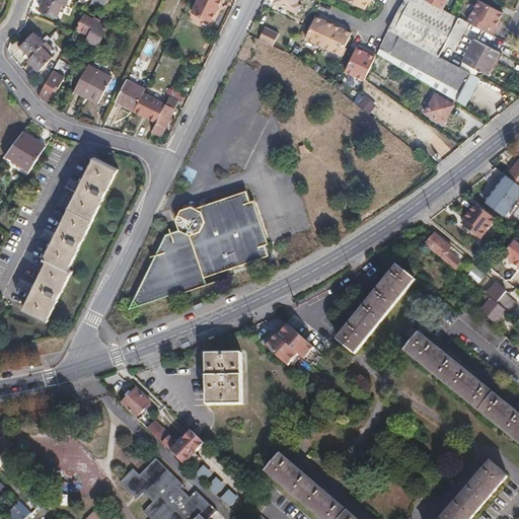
[(57,0),(45,0),(42,10),(57,17),(63,3),(57,0)]
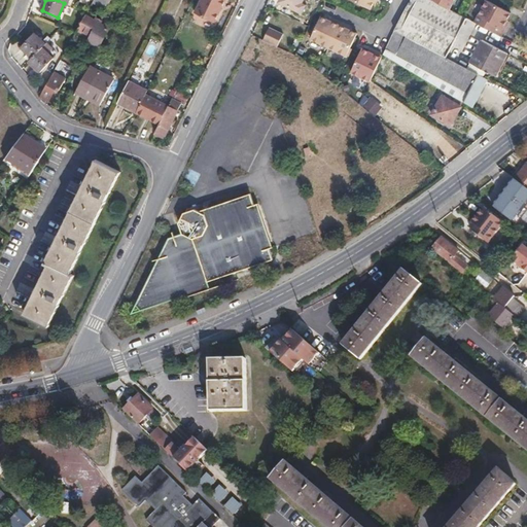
[(94,0),(94,1),(106,8),(110,0),(94,0)]
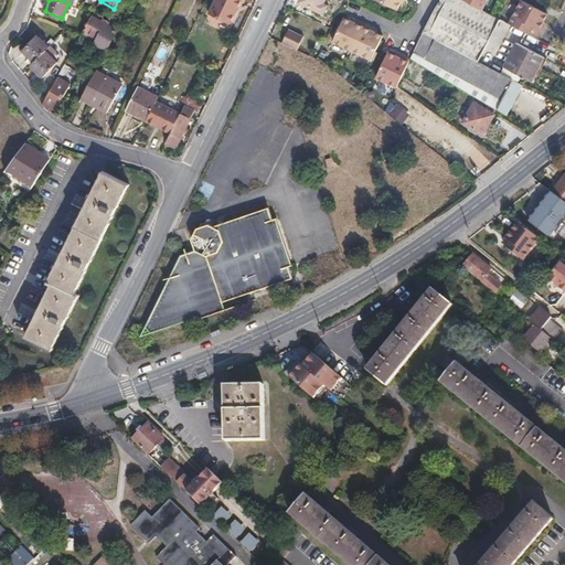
[(211,0),(206,11),(227,22),(238,0),(211,0)]
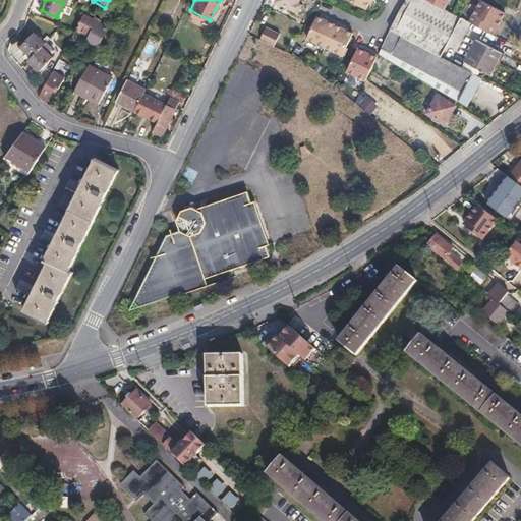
[(220,0),(210,20),(214,22),(224,0),(220,0)]
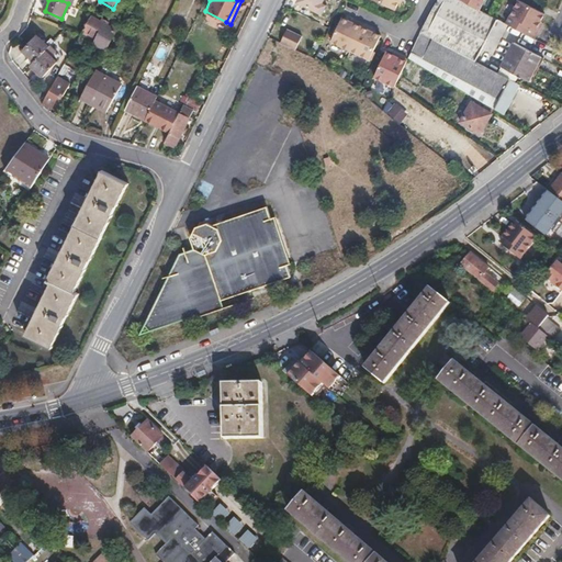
[(463,0),(437,0),(420,32),(476,62),(497,18),(463,0)]
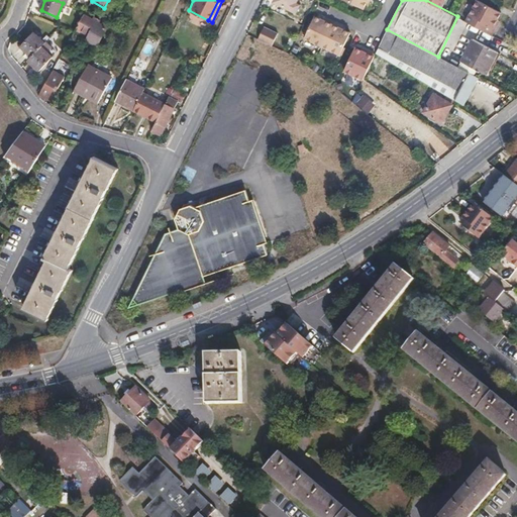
[(483,0),(476,0),(467,19),(492,32),(500,18),(498,17),(502,10),(483,0)]
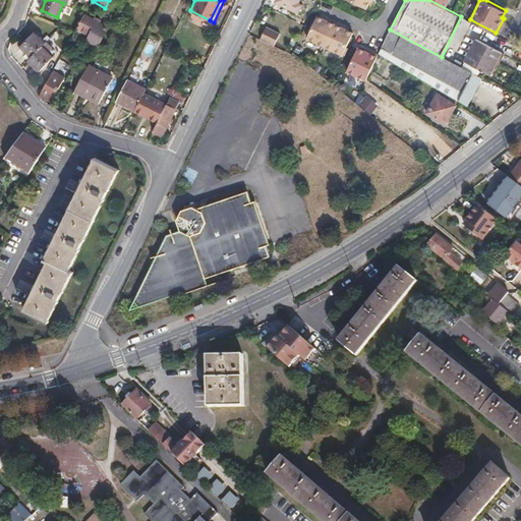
[(84,14),(76,31),(90,38),(90,39),(98,43),(107,27),(84,14)]
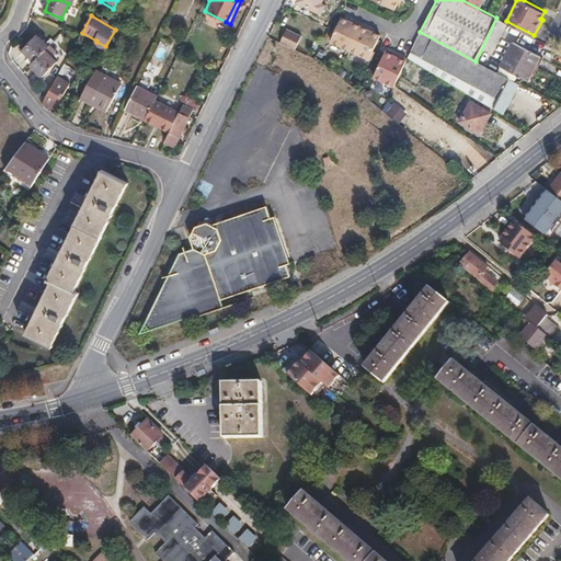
[(343,15),(332,38),(370,56),(381,33),(375,30),(376,27),(373,26),(353,18),(350,16),(348,18),(343,15)]
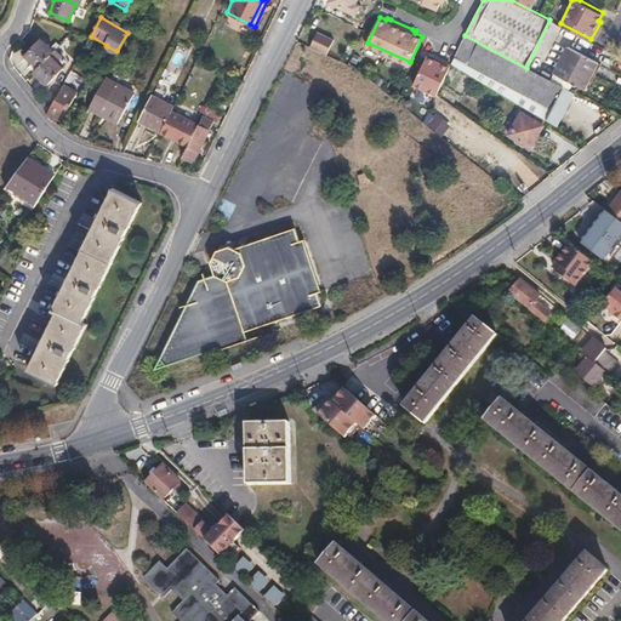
[(318,33),(311,47),(313,49),(314,50),(326,56),(335,40),(318,33)]
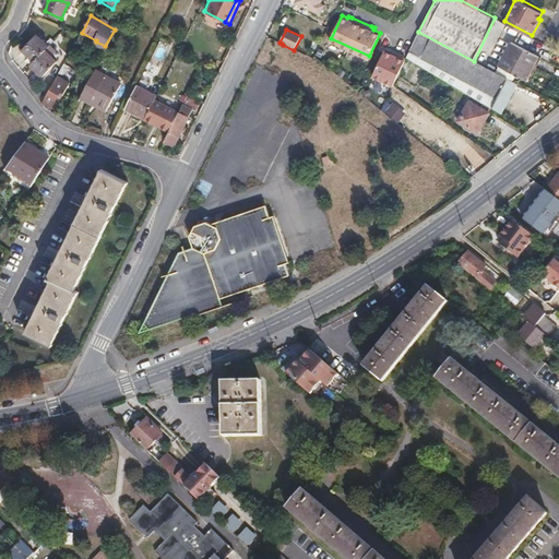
[(418,32),(406,57),(438,74),(441,69),(461,80),(460,82),(466,86),(468,83),(491,96),(491,97),(496,99),(503,85),(513,91),(518,83),(474,61),(418,32)]
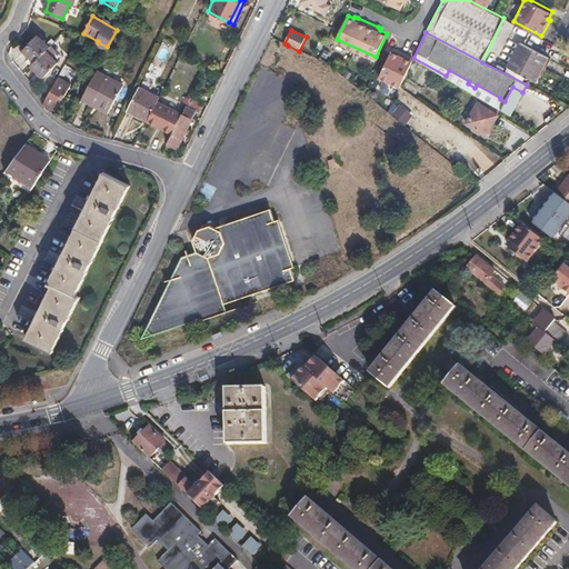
[(36,62),(45,51),(49,47),(37,36),(23,51),(36,62)]
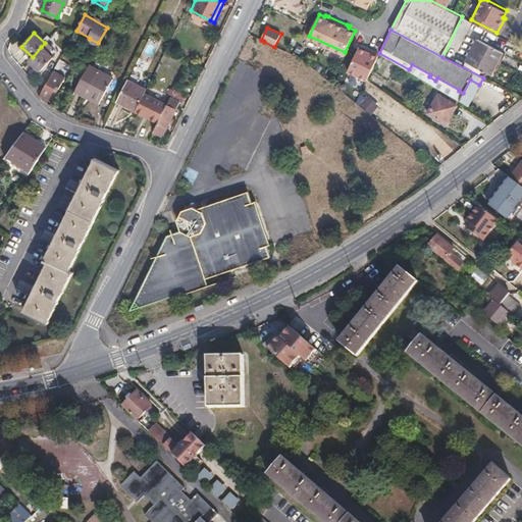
[(478,39),(466,61),(490,74),(503,52),(478,39)]
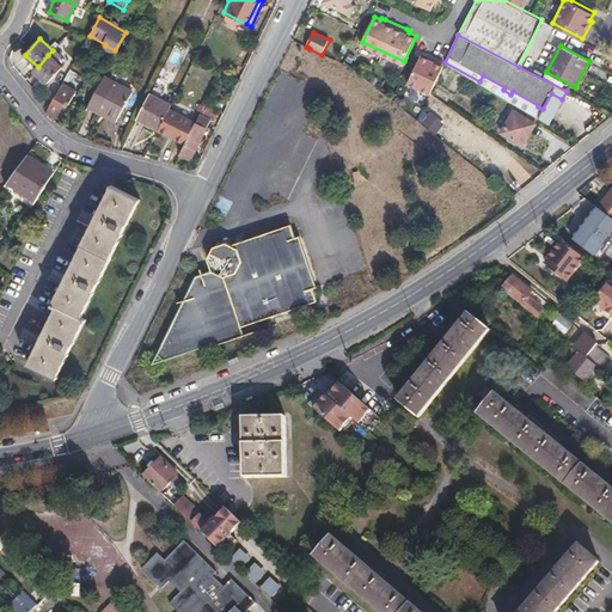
[(409,80),(432,91),(445,62),(430,55),(429,56),(422,53),(409,80)]
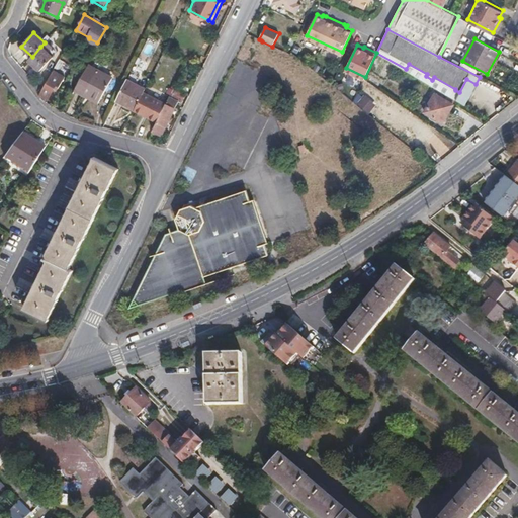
[(32,57),(29,60),(40,71),(53,57),(40,47),(32,57)]
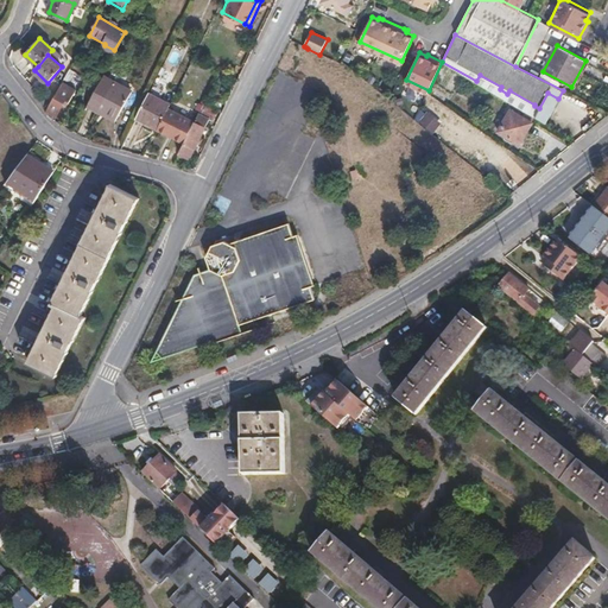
[(105,75),(88,105),(116,120),(132,90),(115,82),(114,81),(105,75)]
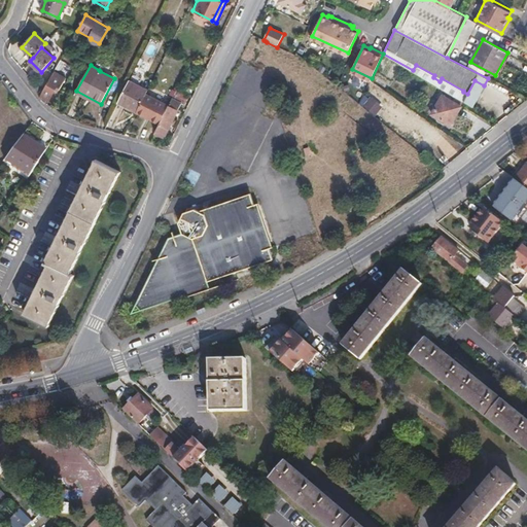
[(416,65),(413,70),(472,106),(484,85),(475,80),(467,94),(463,92),(463,91),(442,78),(440,81),(433,77),(434,75),(416,65)]
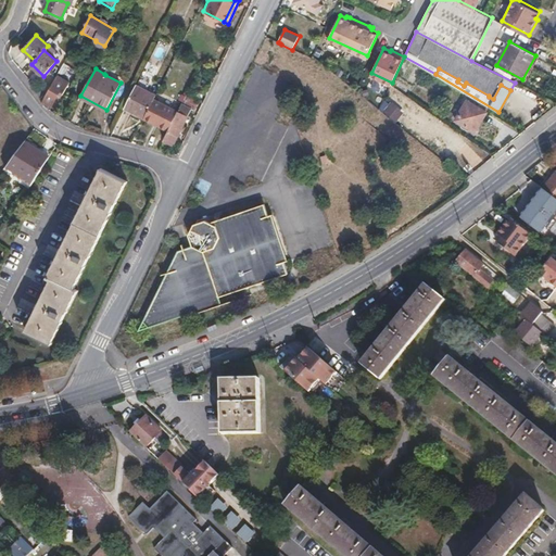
[(47,95),(45,97),(41,102),(51,108),(64,85),(68,86),(71,80),(58,74),(47,95)]
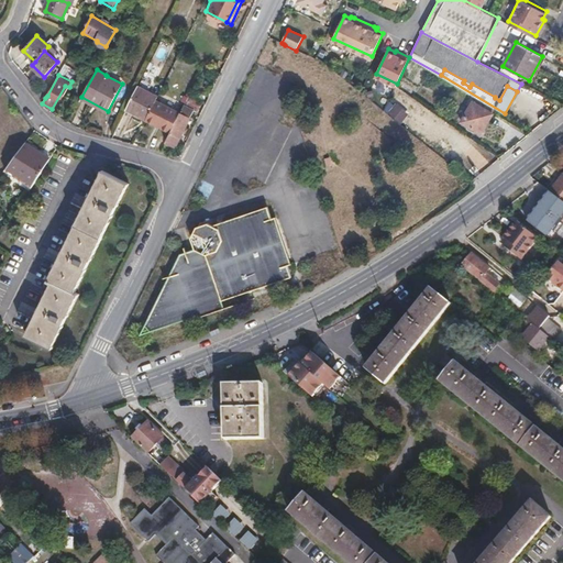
[(138,87),(127,109),(146,119),(157,98),(158,97),(138,87)]
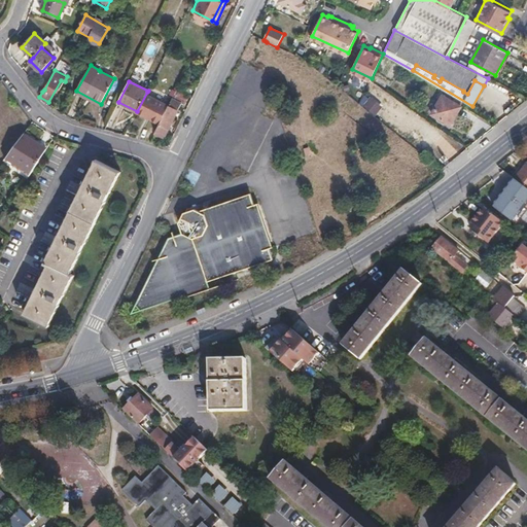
[(160,125),(151,141),(148,147),(155,150),(163,136),(165,137),(168,132),(182,102),(185,104),(189,96),(177,90),(171,104),(160,125)]
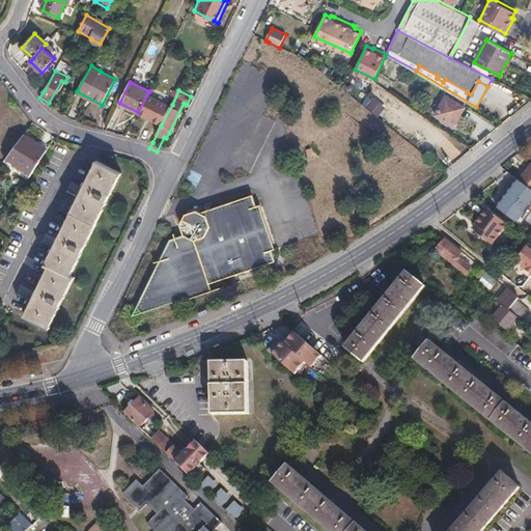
[(148,92),(138,112),(137,114),(161,126),(172,105),(166,102),(148,92)]
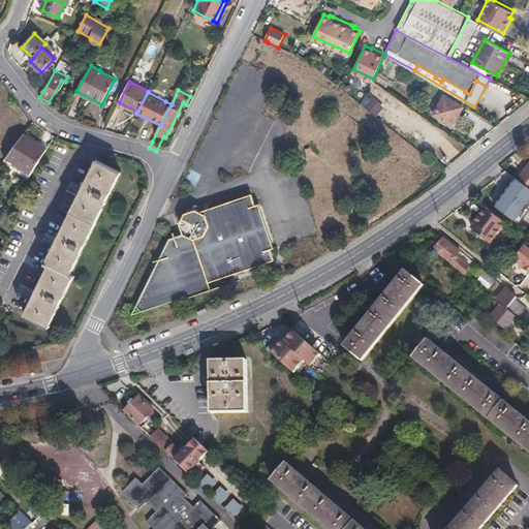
[(368,95),(361,104),(378,117),(385,107),(368,95)]
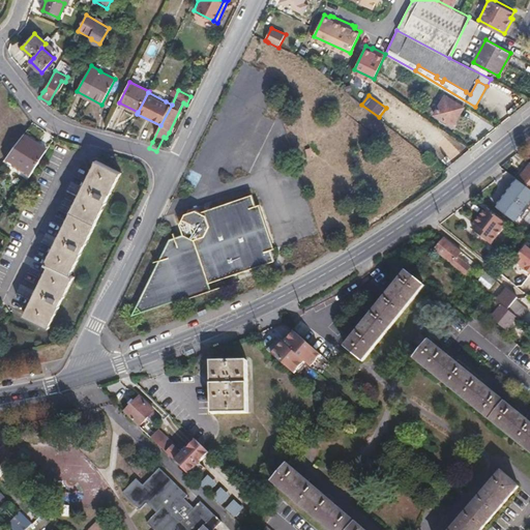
[(445,96),(434,114),(452,125),(463,108),(445,96)]
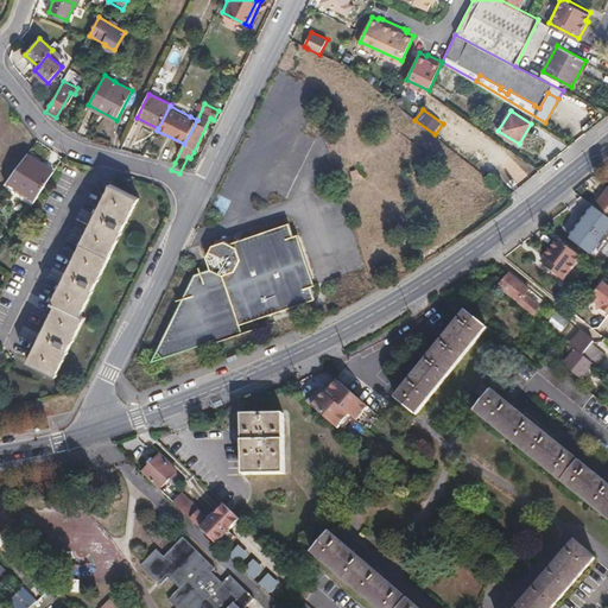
[(27,154),(8,181),(37,198),(55,171),(27,154)]
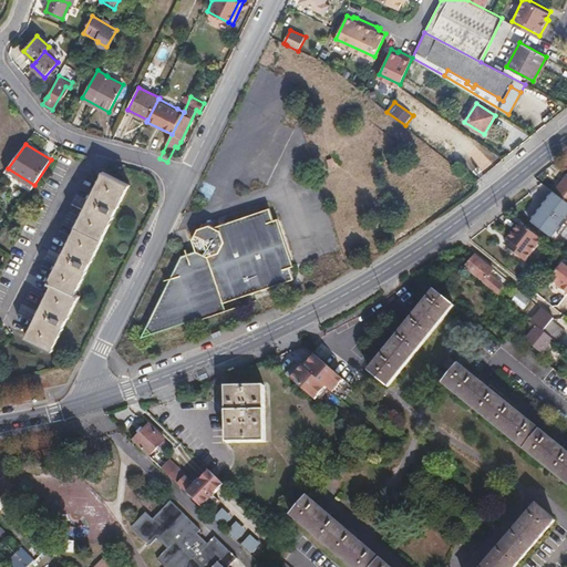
[(53,282),(27,338),(52,350),(80,296),(76,294),(130,184),(104,172),(50,281),(53,282)]
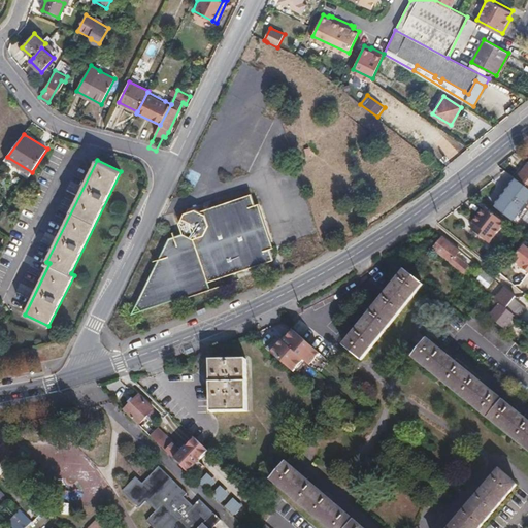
[(527,167),(518,182),(527,189),(527,167)]
